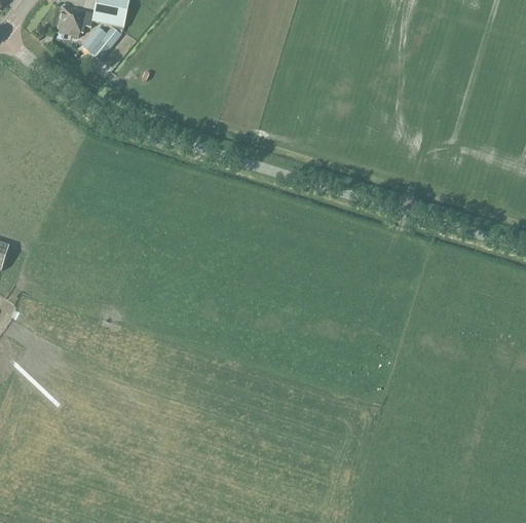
[(96,0),(94,13),(91,21),(111,24),(123,27),(128,0),(96,0)]
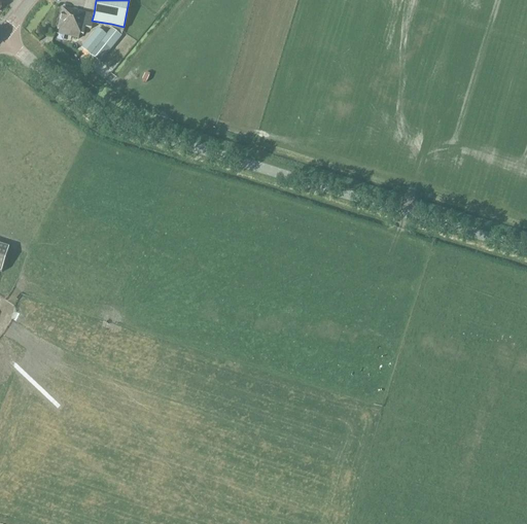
[(62,6),(58,27),(59,27),(79,31),(83,32),(84,25),(91,27),(92,21),(94,13),(62,6)]
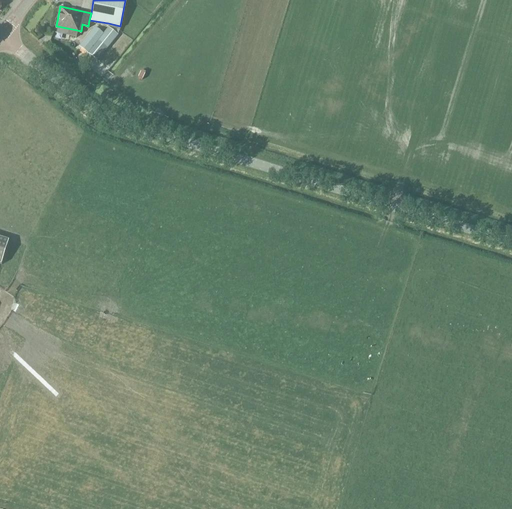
[(108,23),(108,26),(117,34),(120,26),(108,23)]
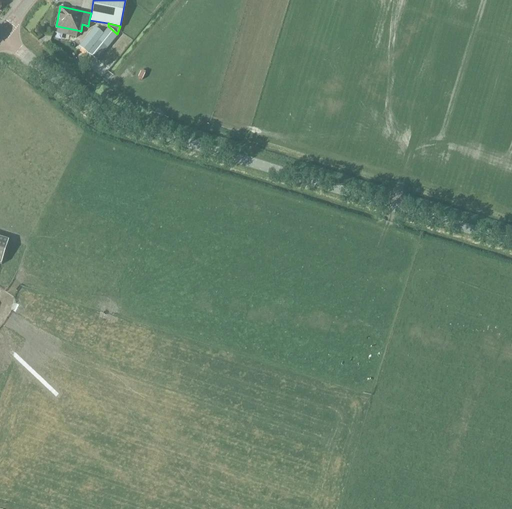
[(95,25),(79,44),(97,59),(117,34),(108,26),(103,32),(95,25)]
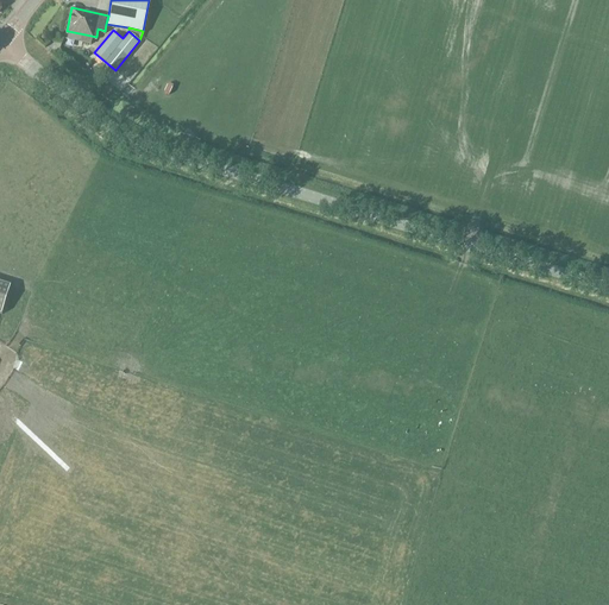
[(0,312),(1,313),(10,285),(0,282),(0,312)]
